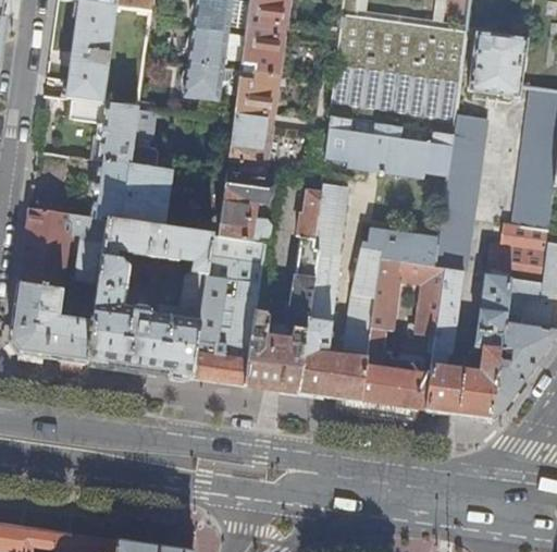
[(116,3),(95,0),(81,0),(66,95),(72,95),(102,99),(116,3)]
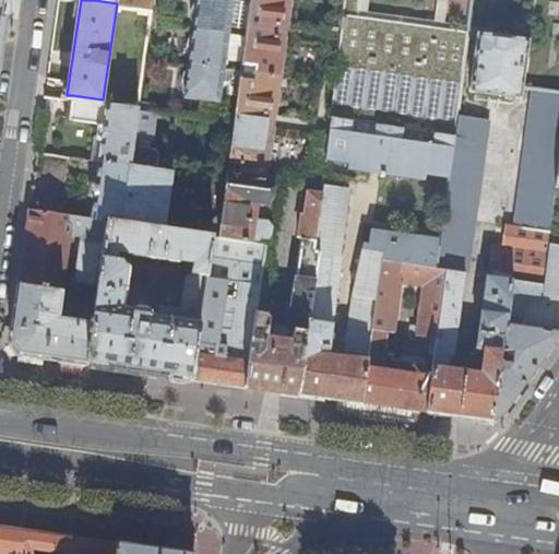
[(195,0),(185,92),(219,96),(221,82),(239,84),(239,74),(241,67),(224,65),(225,52),(242,55),(246,36),(227,34),(229,18),(248,21),(250,2),(233,0),(195,0)]
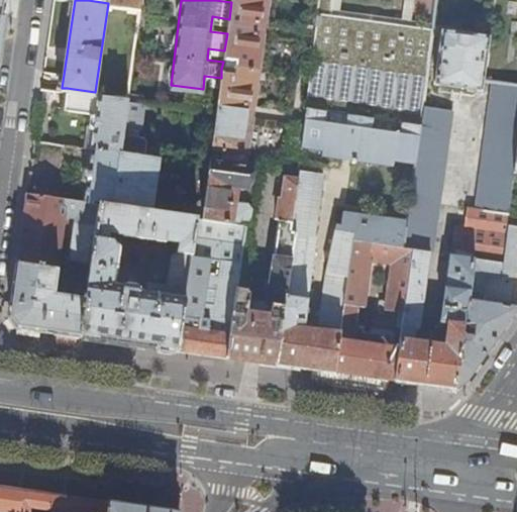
[(212,146),(248,152),(268,0),(231,0),(231,2),(229,19),(227,33),(224,50),(224,57),(236,58),(234,71),(221,69),(221,78),(217,108),(212,146)]
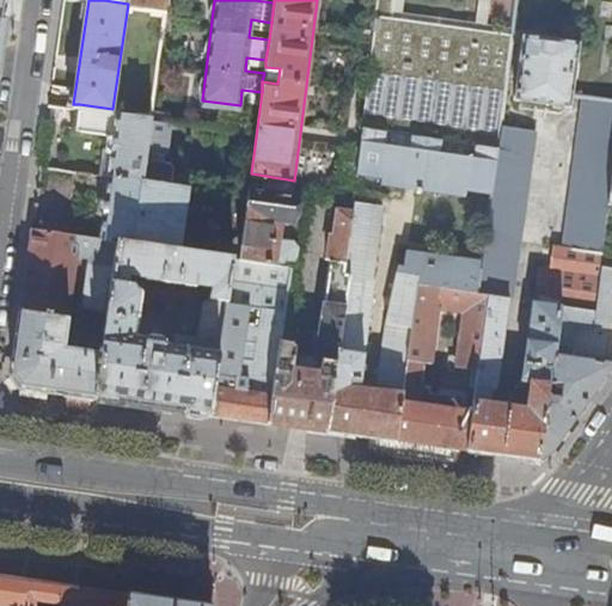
[(500,122),(512,32),(499,31),(395,17),(396,0),(378,0),(362,124),(365,124),(365,127),(385,129),(412,134),(439,138),(476,142),(496,146),(500,122)]
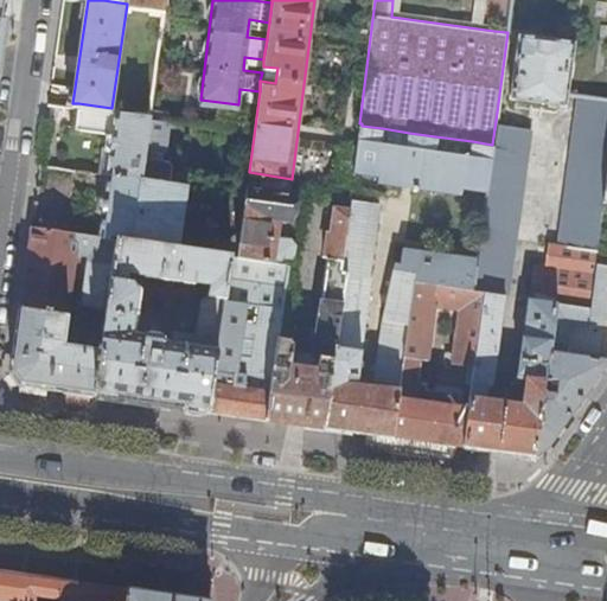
[(562,0),(561,11),(579,13),(580,0),(562,0)]
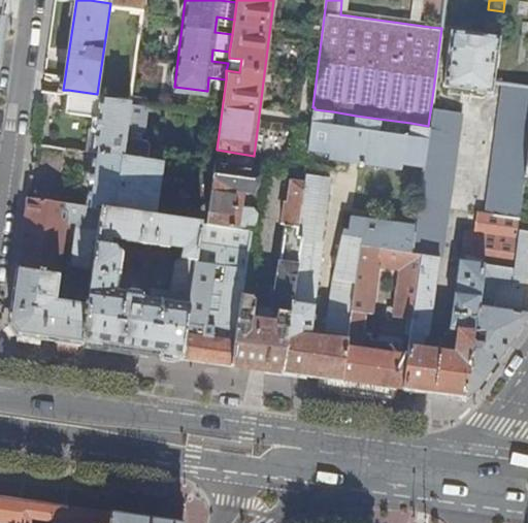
[(495,79),(500,34),(452,28),(443,83),(494,89),(495,79)]
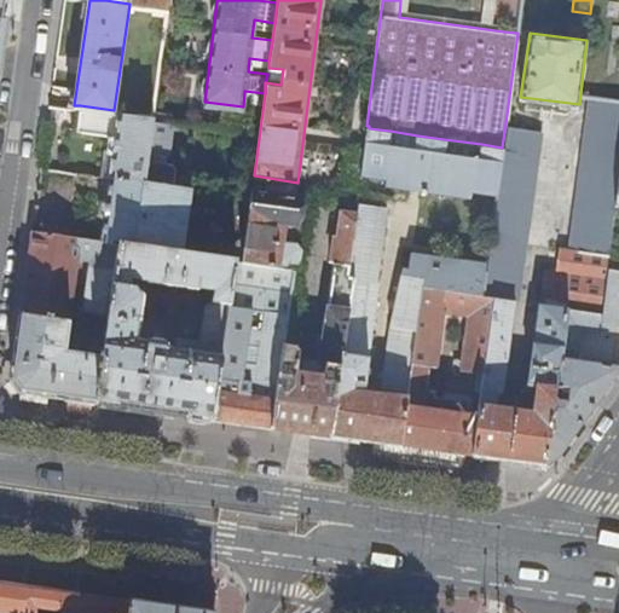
[(267,74),(265,82),(281,85),(283,69),(268,68),(267,74)]
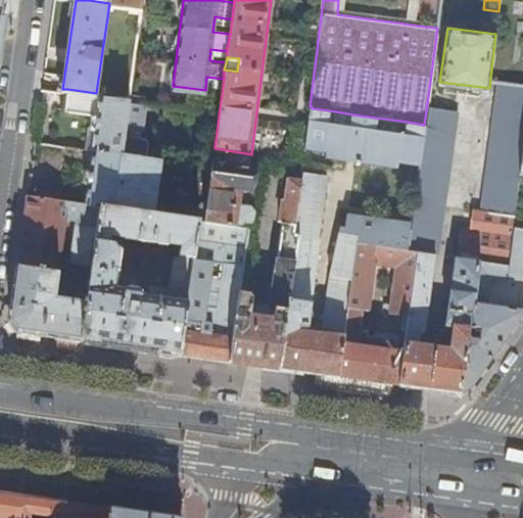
[(405,349),(399,382),(429,386),(460,390),(478,259),(509,264),(515,219),(521,172),(522,156),(522,83),(501,80),(483,208),(473,206),(470,226),(461,225),(457,255),(455,254),(445,324),(453,326),(449,345),(420,341),(421,329),(423,330),(424,329),(425,327),(456,108),(427,104),(424,125),(425,126),(420,162),(412,226),(409,249),(418,250),(409,319),(405,349)]
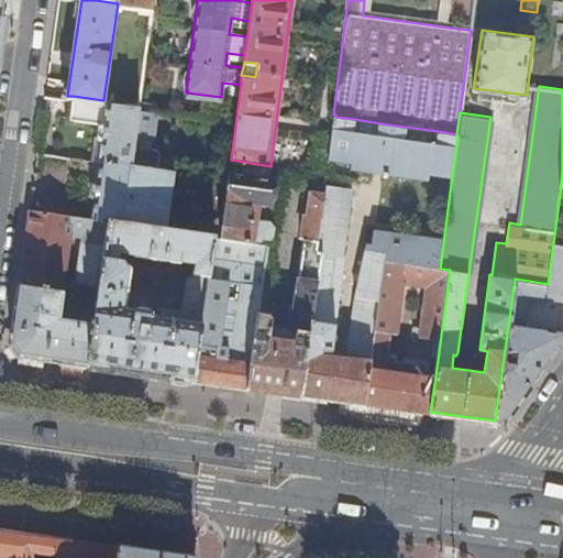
[(100,160),(157,168),(159,152),(155,146),(154,145),(155,137),(136,133),(140,106),(103,100),(73,96),(70,117),(96,120),(100,123),(98,137),(102,140),(100,159),(100,160)]
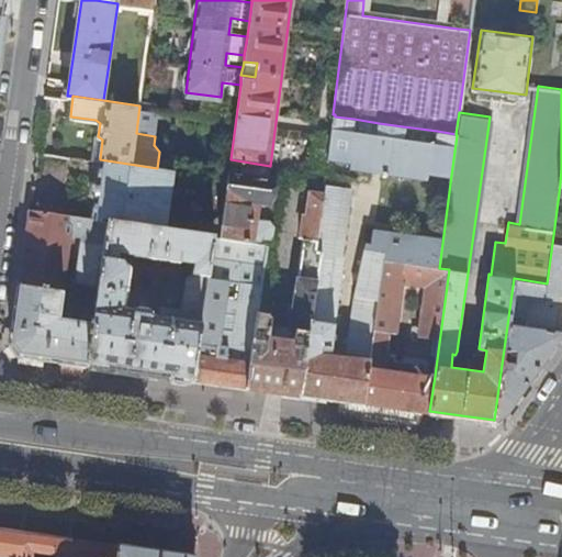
[(457,135),(456,134),(437,131),(436,142),(403,136),(403,126),(379,123),(378,133),(352,129),(353,119),(335,117),(329,156),(351,159),(350,166),(428,177),(428,171),(451,175),(457,135)]
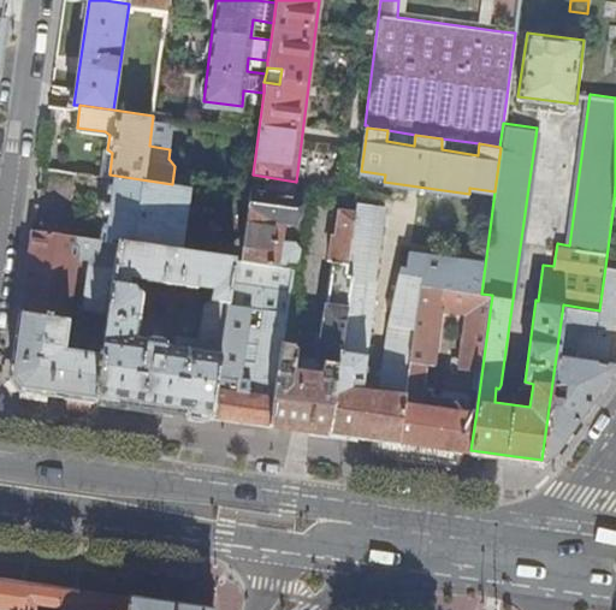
[(415,135),(388,130),(386,141),(414,146),(415,135)]
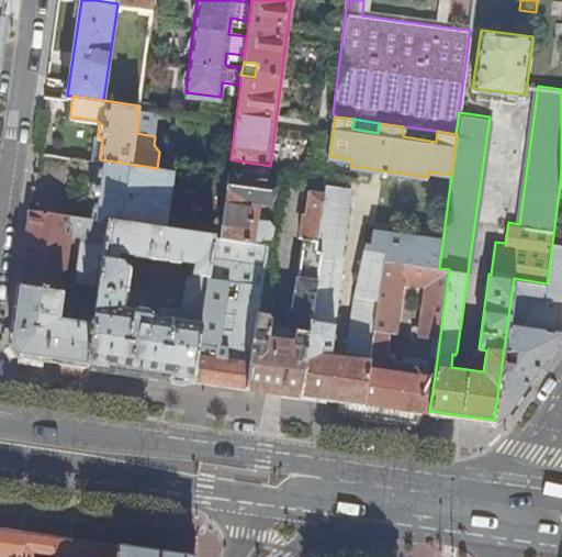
[(436,142),(437,131),(403,126),(403,136),(436,142)]
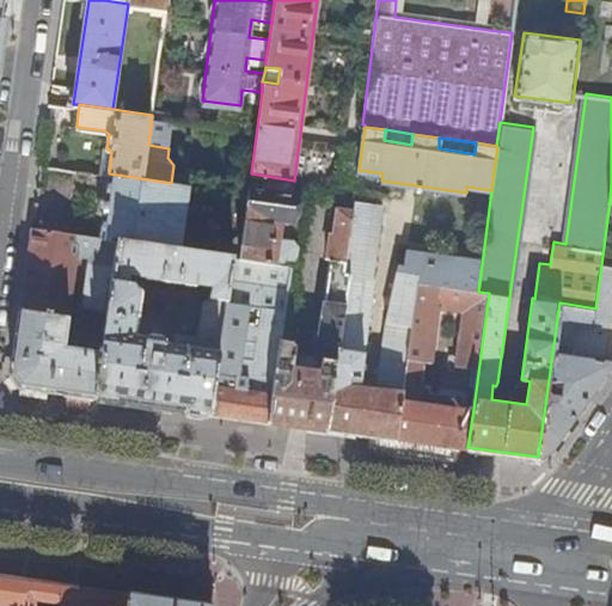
[(181,248),(190,185),(171,183),(109,173),(105,196),(99,199),(98,208),(97,210),(103,214),(99,237),(117,239),(181,248)]
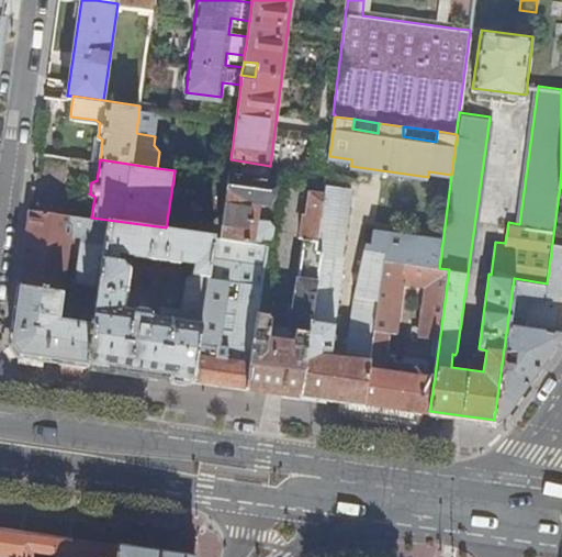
[(228,173),(269,178),(270,166),(231,159),(228,173)]
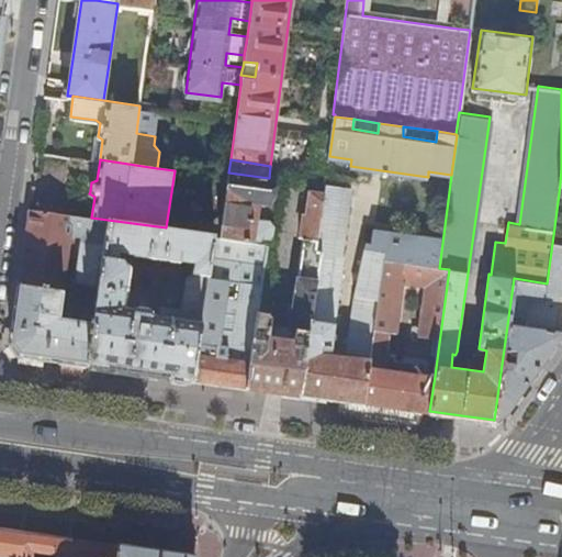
[(327,171),(326,182),(334,184),(335,174),(327,171)]
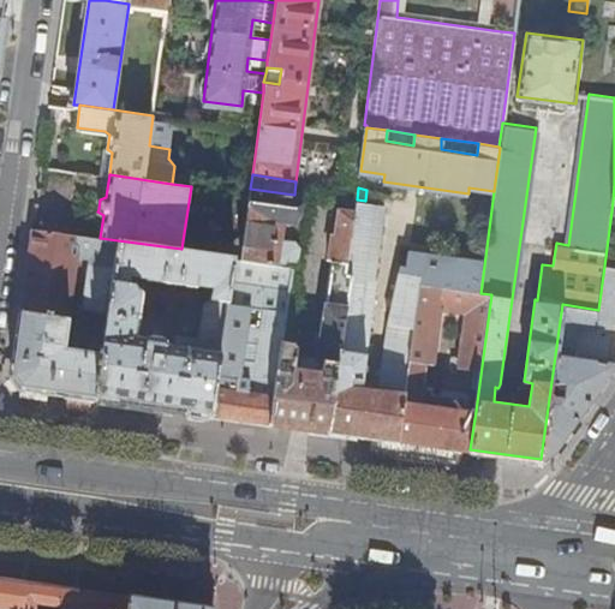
[(250,189),(240,257),(293,264),(296,266),(305,196),(294,195),(250,189)]
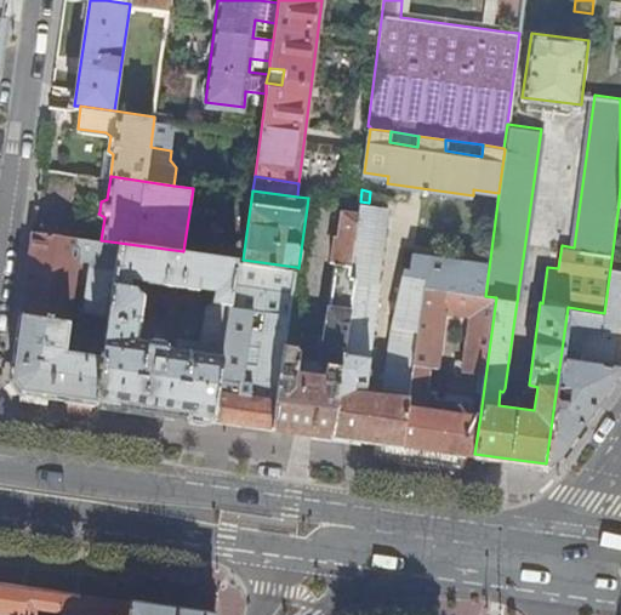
[(360,201),(358,212),(349,275),(355,277),(331,433),(366,439),(402,444),(425,288),(485,296),(489,268),(405,256),(403,274),(392,323),(383,391),(365,388),(380,279),(379,279),(388,206),(369,203),(360,201)]
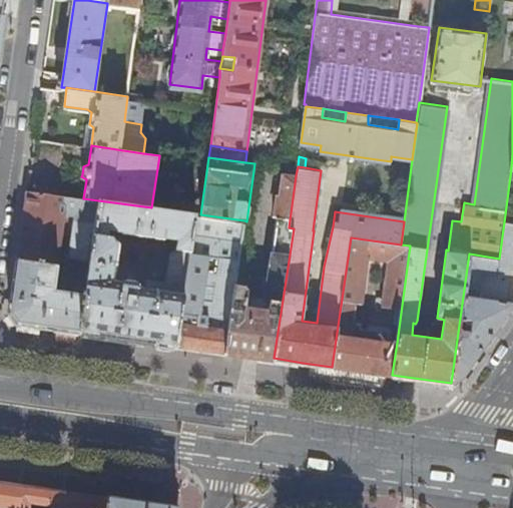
[(244,285),(235,283),(225,351),(250,355),(274,358),(294,228),(289,227),(296,175),(283,173),(263,312),(245,309),(247,289),(244,285)]
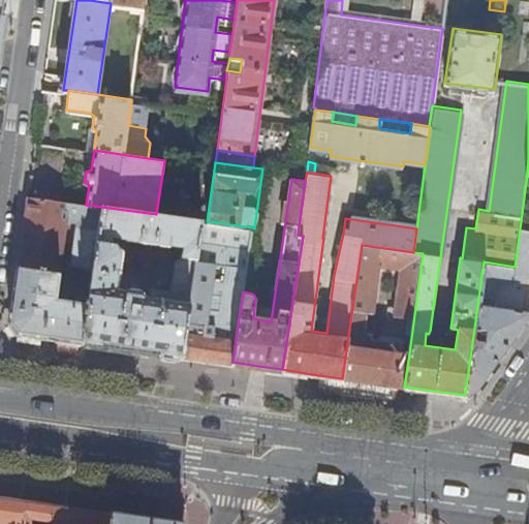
[(27,196),(9,322),(18,333),(69,340),(83,341),(101,207),(86,205),(27,196)]
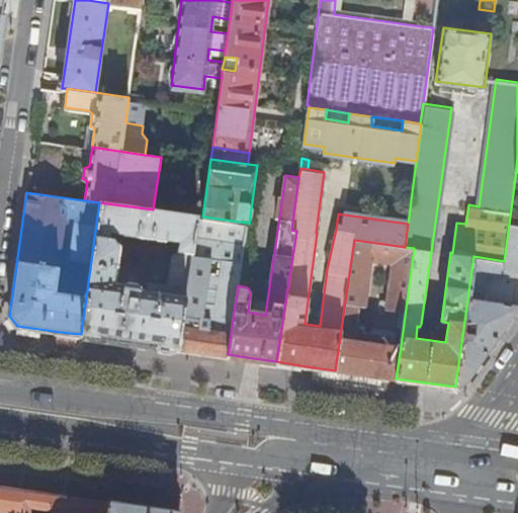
[(81,334),(128,341),(178,348),(191,254),(194,233),(196,216),(153,209),(99,202),(81,334)]
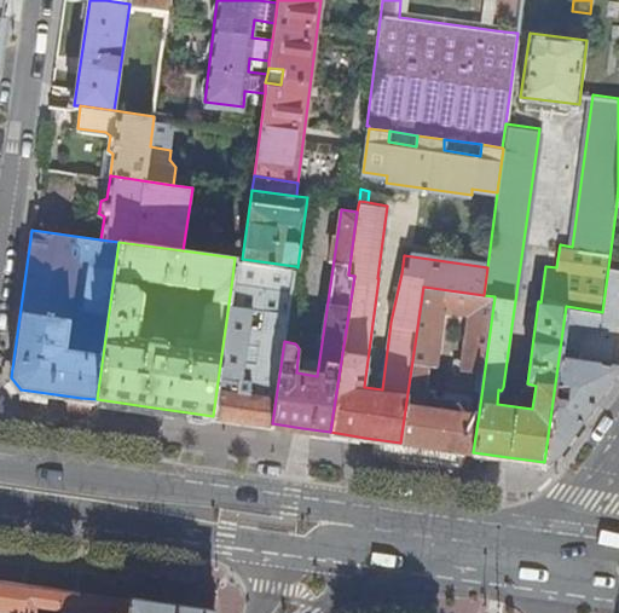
[(295,266),(242,259),(235,258),(232,278),(291,288),(295,266)]
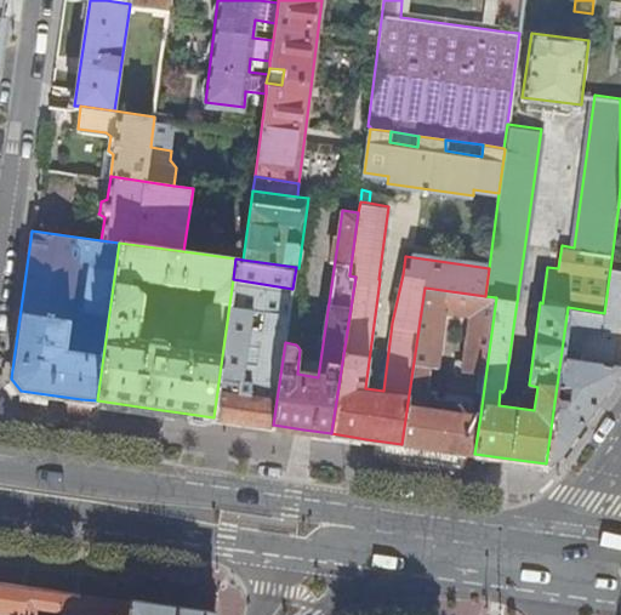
[(620,260),(611,260),(604,313),(602,331),(620,334),(620,260)]
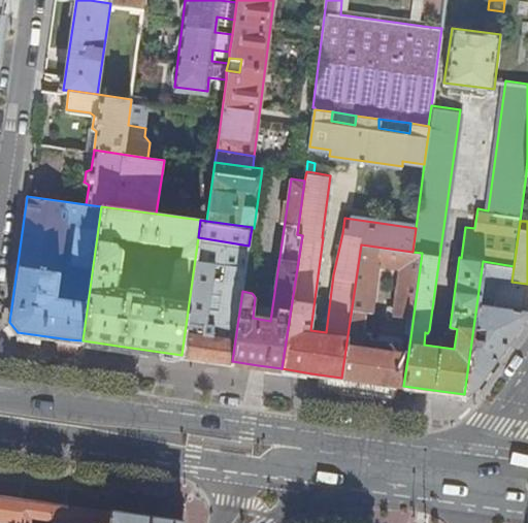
[(361,244),(341,378),(370,382),(403,386),(408,353),(398,352),(399,345),(397,344),(396,339),(369,335),(370,332),(362,331),(365,309),(372,311),(378,264),(401,267),(395,314),(400,315),(400,321),(413,322),(422,253),(413,252),(361,244)]
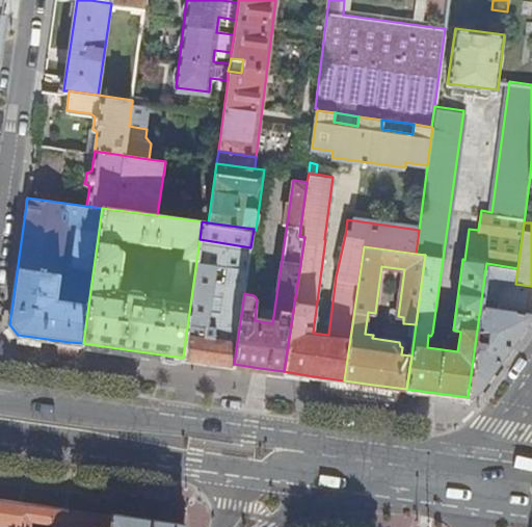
[(244,293),(247,269),(220,265),(210,337),(205,337),(215,264),(196,261),(183,358),(216,362),(234,364),(244,293)]
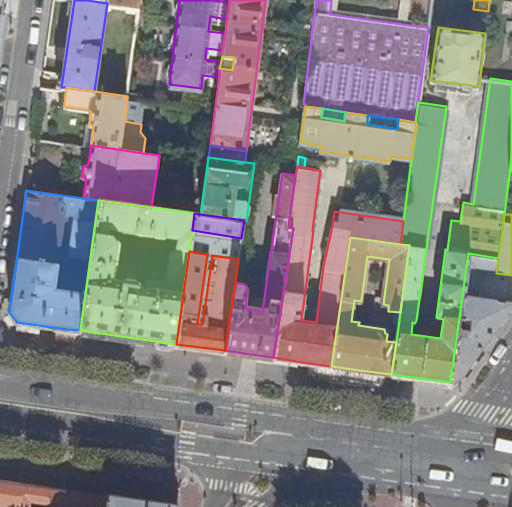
[(468,253),(450,382),(451,383),(462,376),(511,304),(511,300),(476,295),(480,271),(496,273),(498,258),(468,253)]
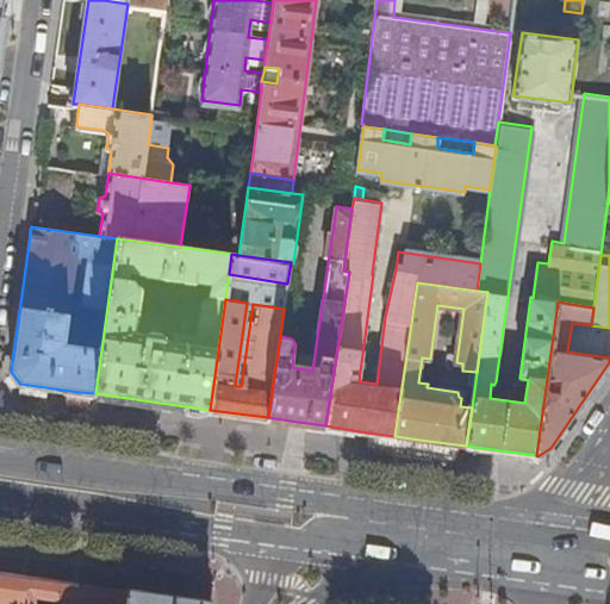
[(418,383),(428,384),(453,387),(456,362),(430,359),(422,357),(418,383)]
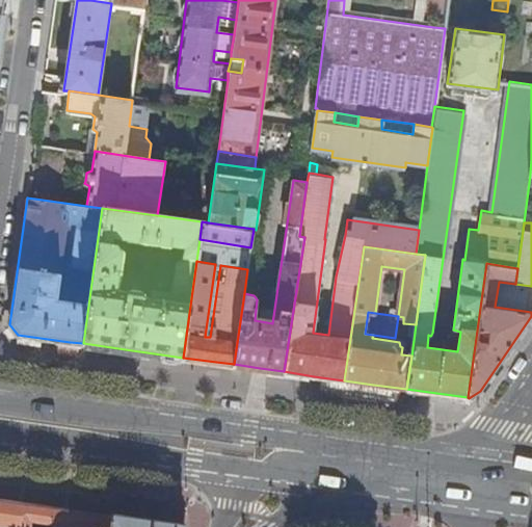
[(0,499),(0,526),(26,526),(26,522),(51,526),(180,526),(181,524),(151,520),(112,515),(68,508),(0,499)]
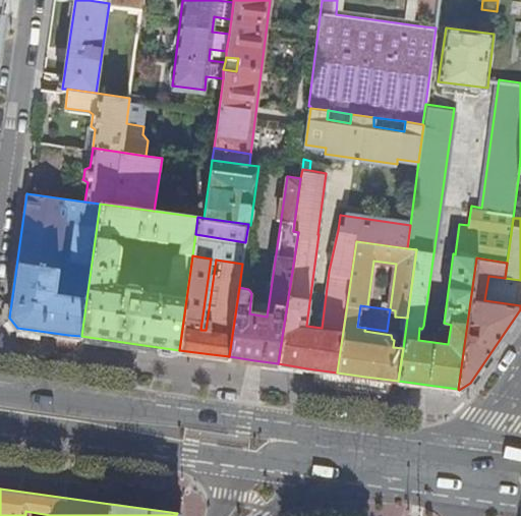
[(111,492),(110,504),(148,509),(149,496),(111,492)]
